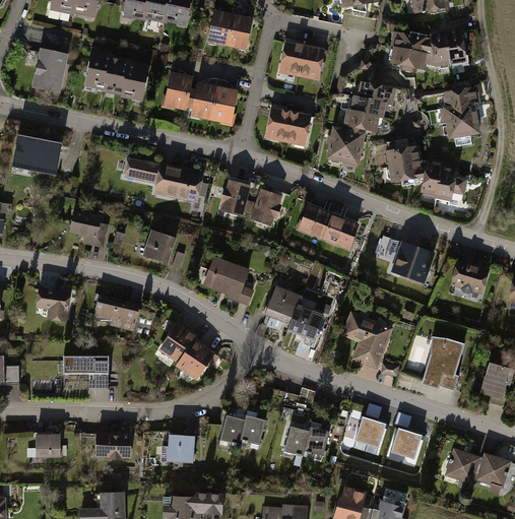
[(70,13),(73,0),(50,0),(49,8),(70,13)]
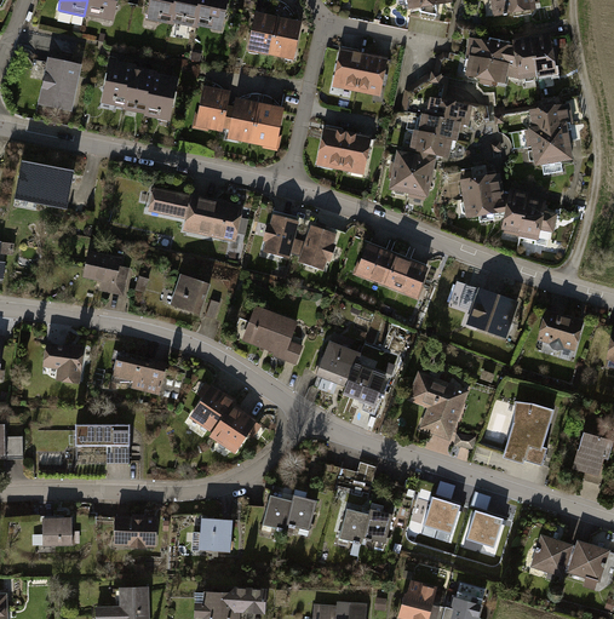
[(110,21),(114,0),(87,0),(84,16),(110,21)]
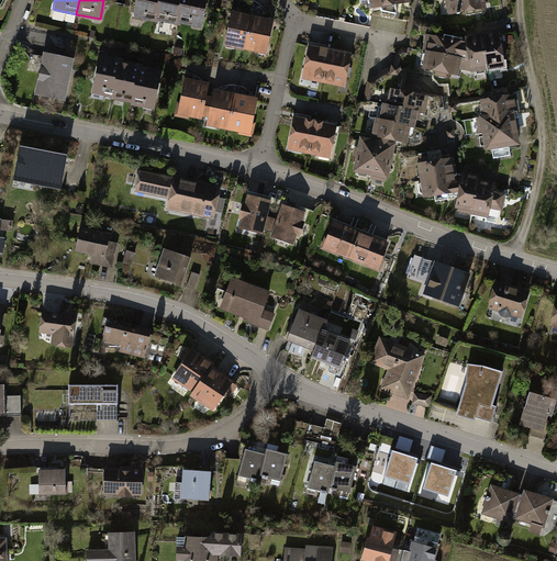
[(134,0),(132,14),(154,19),(157,0),(134,0)]
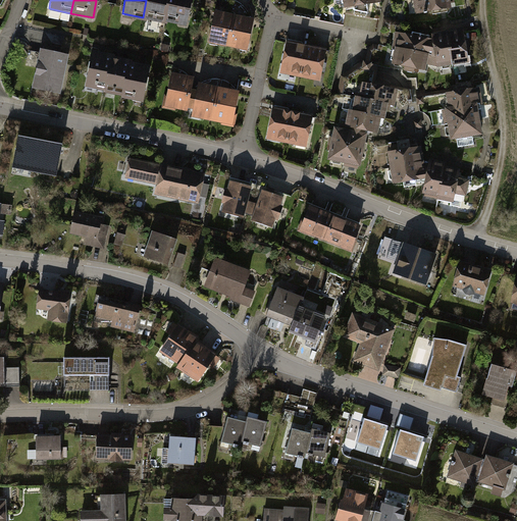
[(146,0),(143,17),(164,21),(167,0),(146,0)]
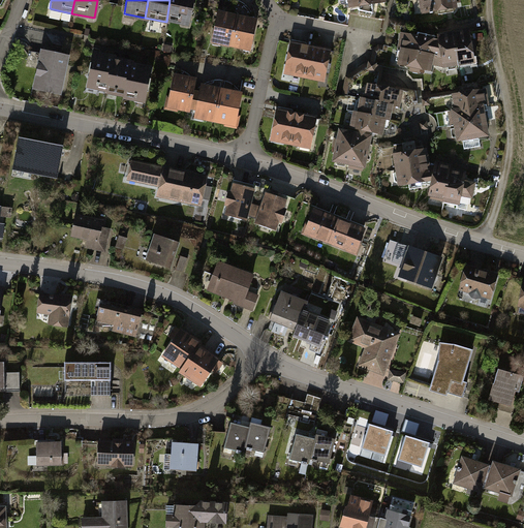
[(170,0),(166,22),(187,25),(191,0),(170,0)]
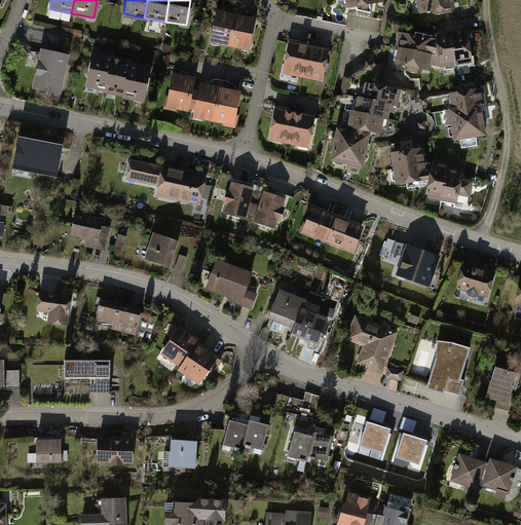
[(340,0),(343,9),(378,2),(377,0),(340,0)]
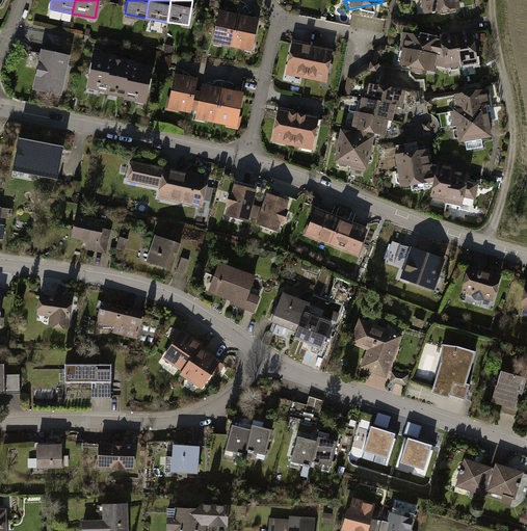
[(414,0),(416,12),(453,5),(451,0),(414,0)]
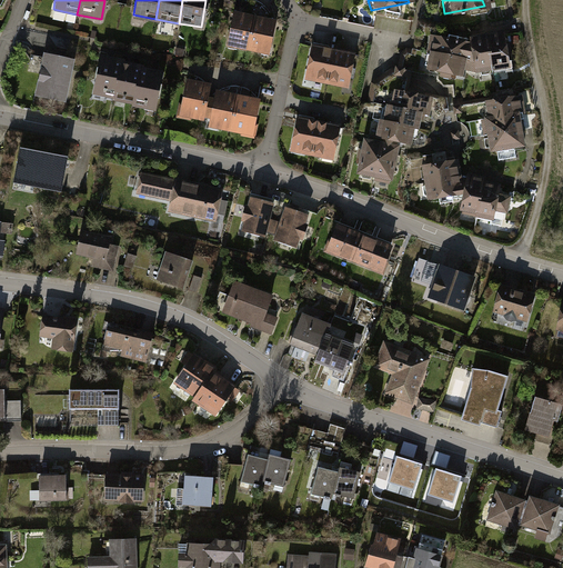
[(63,20),(64,13),(51,10),(50,17),(63,20)]
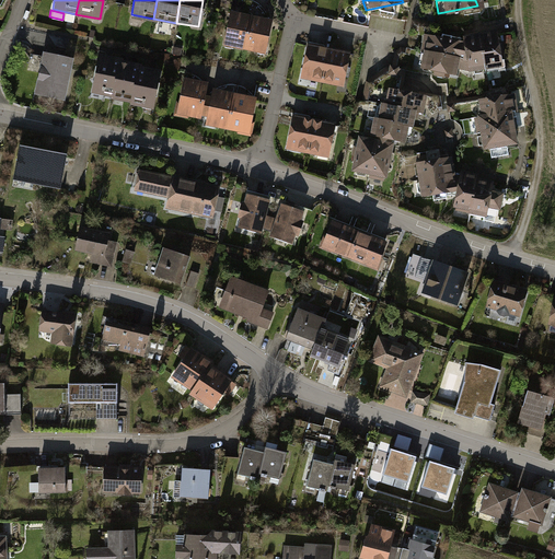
[(243,50),(251,16),(230,12),(222,46),(243,50)]
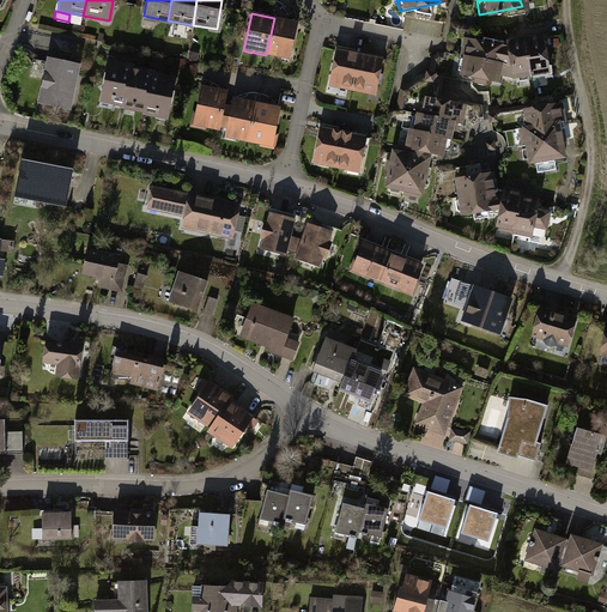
[(289,59),(296,23),(274,18),(266,55),(289,59)]
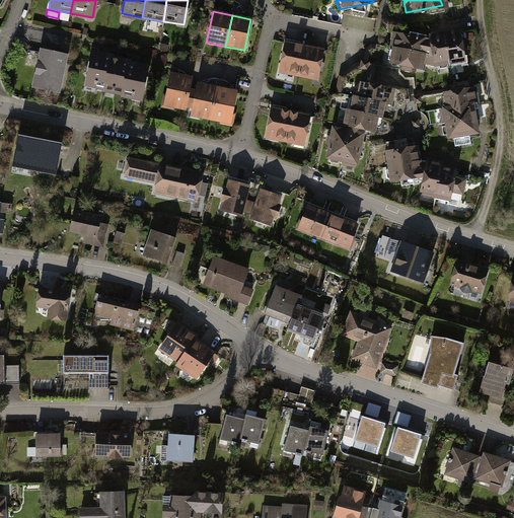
[(455,26),(439,29),(445,65),(461,62),(455,26)]
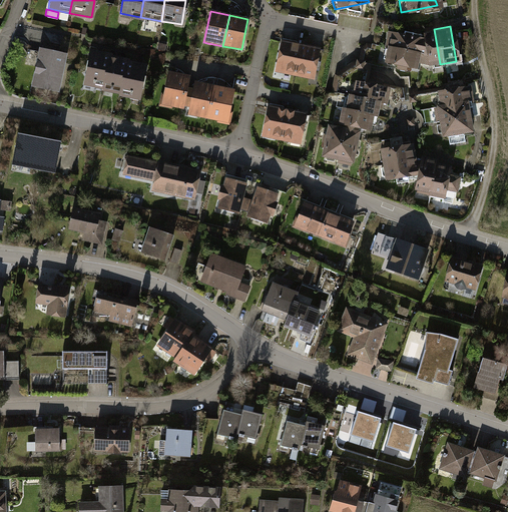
[(434,29),(418,32),(419,40),(422,55),(424,65),(424,67),(440,64),(434,29)]
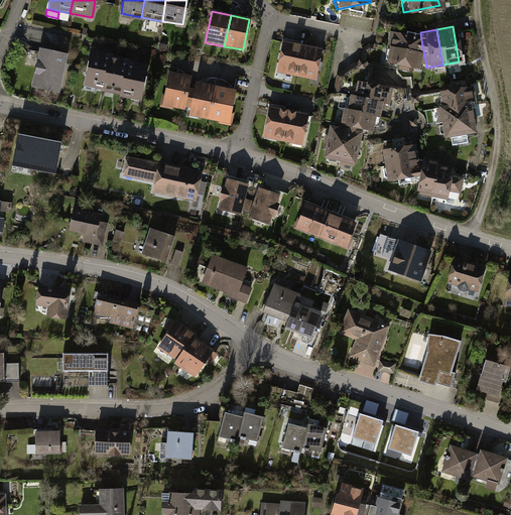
[(421,40),(386,33),(384,48),(424,55),(421,40)]
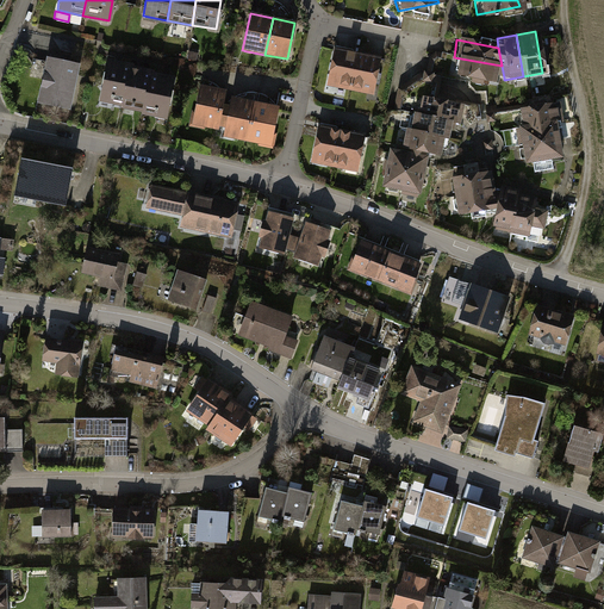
[(349,88),(357,51),(335,47),(328,84),(349,88)]
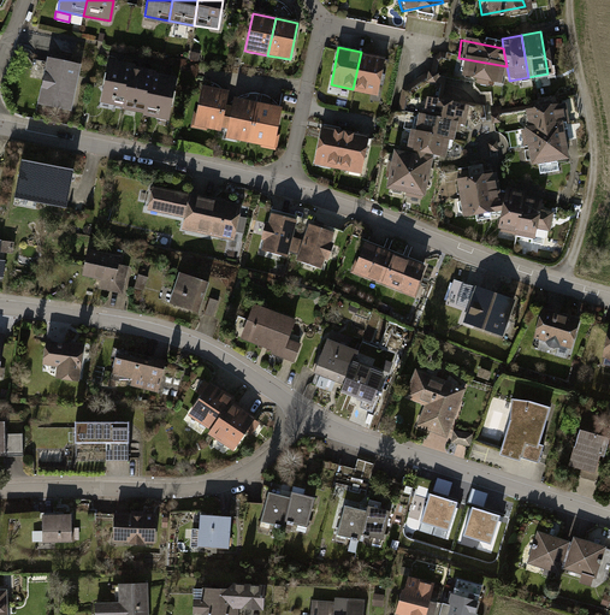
[(375,94),(383,57),(361,52),(353,89),(375,94)]
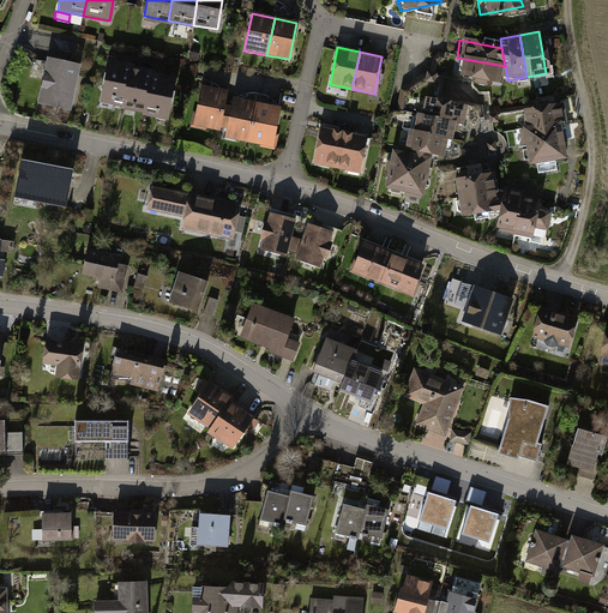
[(505,66),(457,58),(453,78),(495,85),(497,76),(507,78),(505,66)]
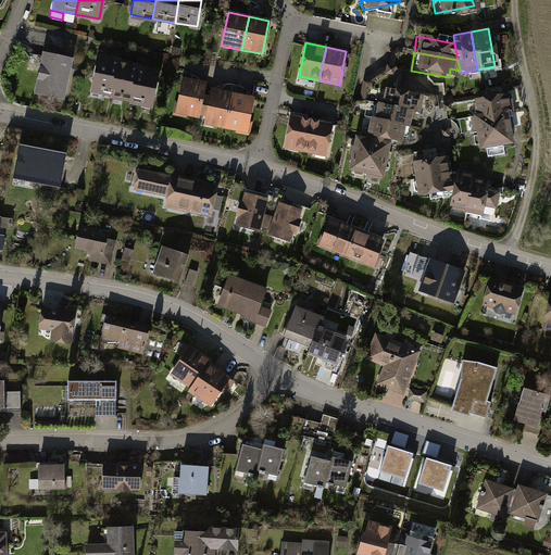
[(108,97),(116,59),(97,54),(87,92),(108,97)]
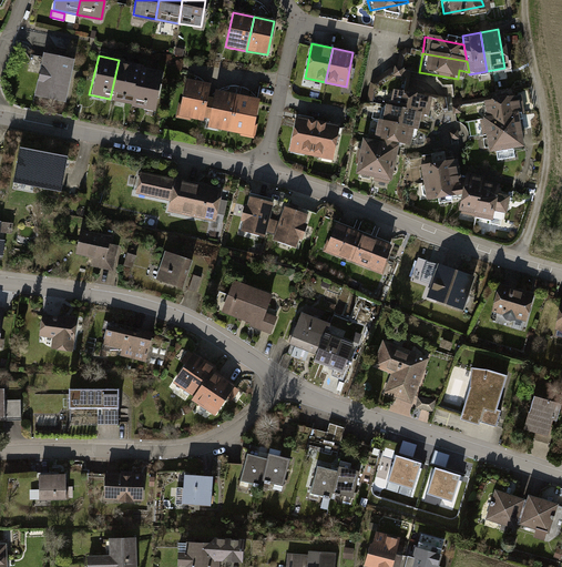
[(34,92),(57,97),(64,61),(42,57),(34,92)]
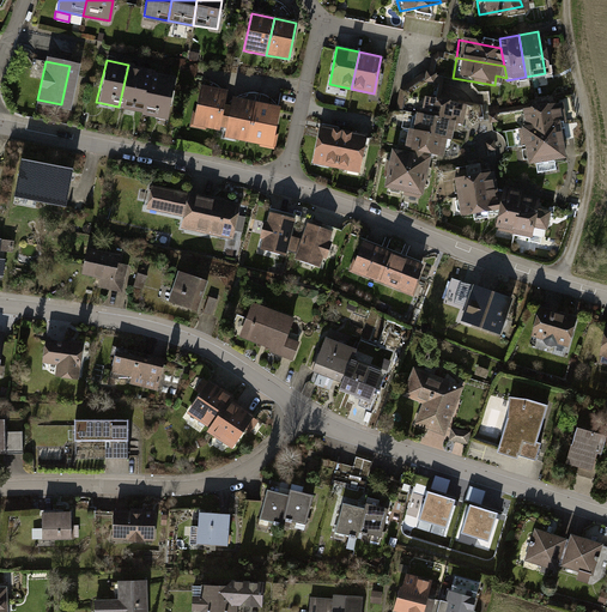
[(140,113),(151,71),(128,65),(119,107),(140,113)]
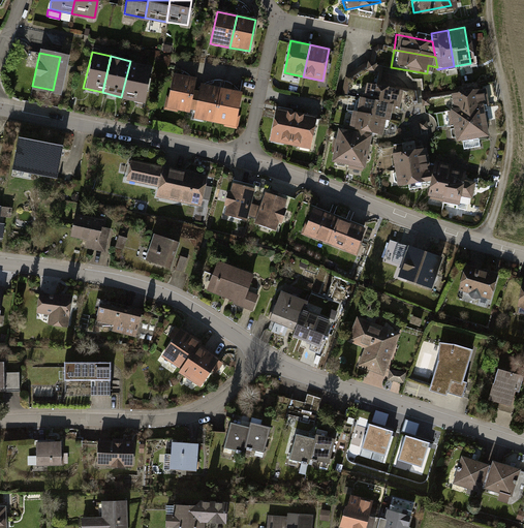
[(141,101),(149,65),(130,61),(121,97),(141,101)]
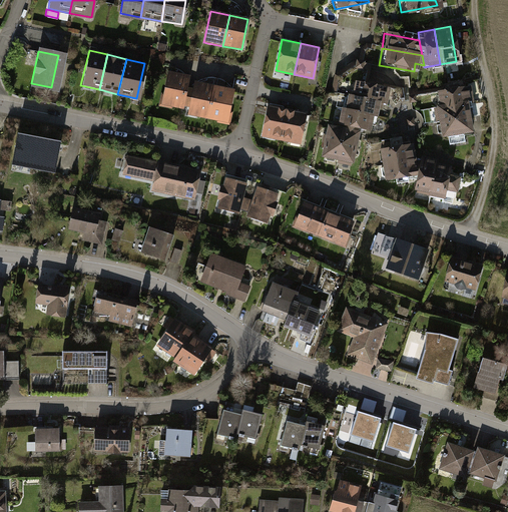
[(364,72),(366,63),(355,60),(352,70),(364,72)]
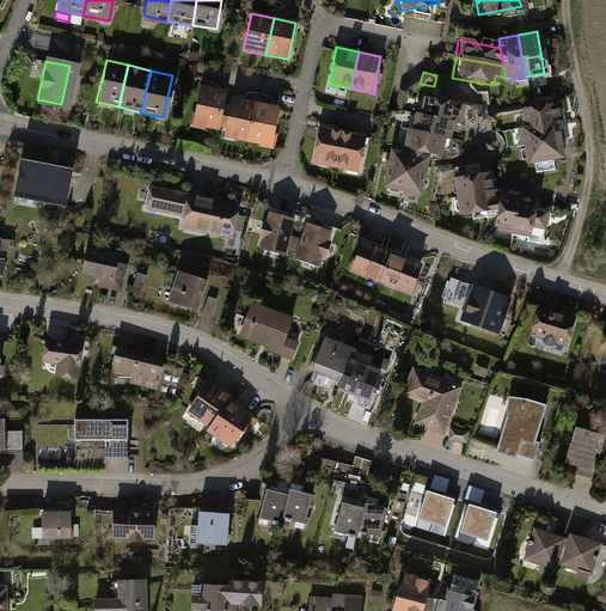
[(185,124),(218,130),(226,92),(200,86),(195,110),(189,109),(185,124)]
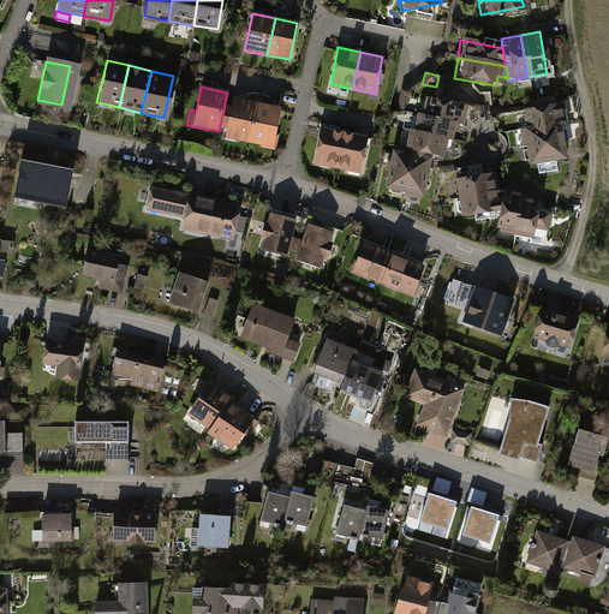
[(466,106),(425,96),(422,114),(457,121),(463,123),(466,106)]
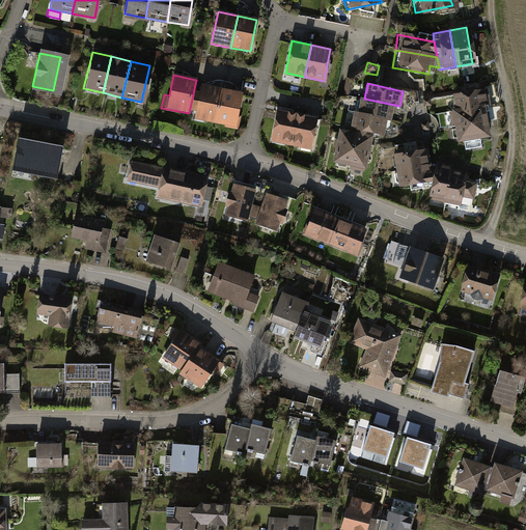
[(216,122),(222,90),(202,86),(196,118),(216,122)]
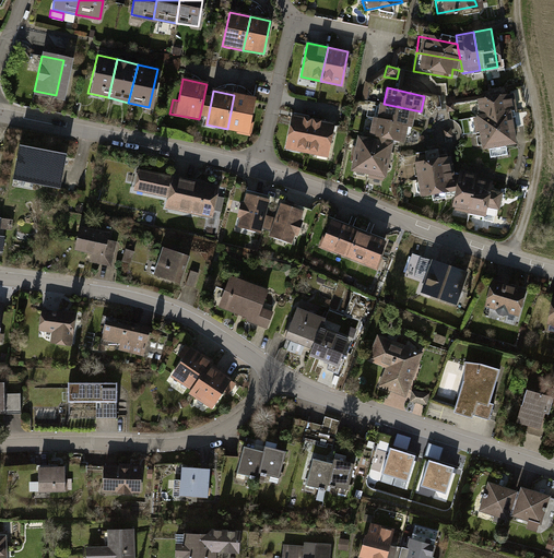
[(466,97),(468,113),(511,107),(510,92),(466,97)]
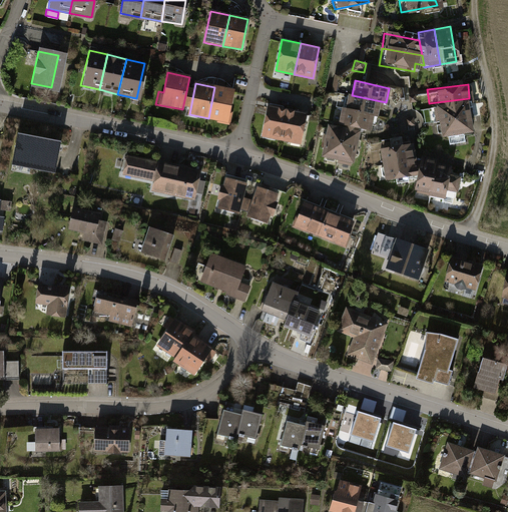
[(226,122),(233,91),(214,87),(208,118),(226,122)]
